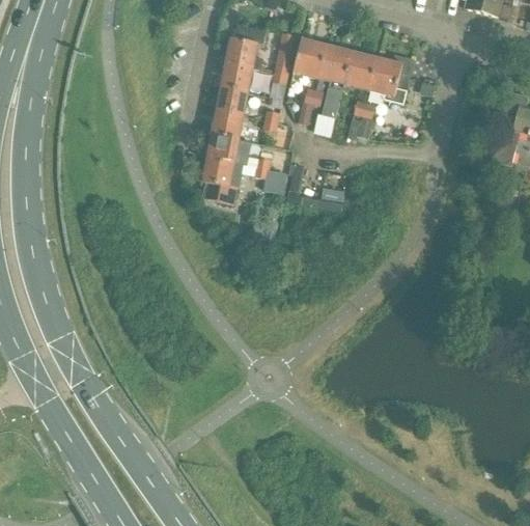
[(465,0),(463,6),(497,15),(497,14),(500,1),(500,0),(465,0)]
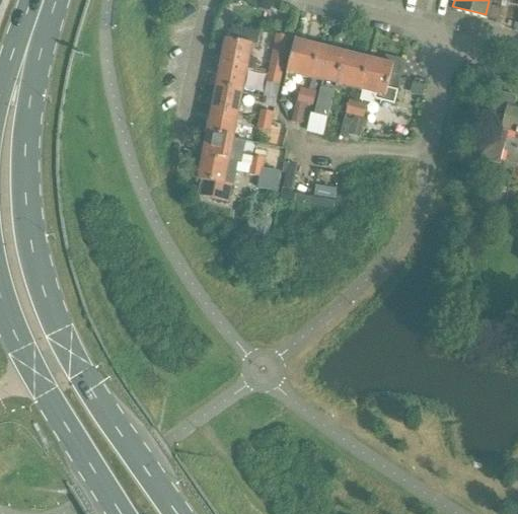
[(215,18),(212,35),(219,38),(223,19),(215,18)]
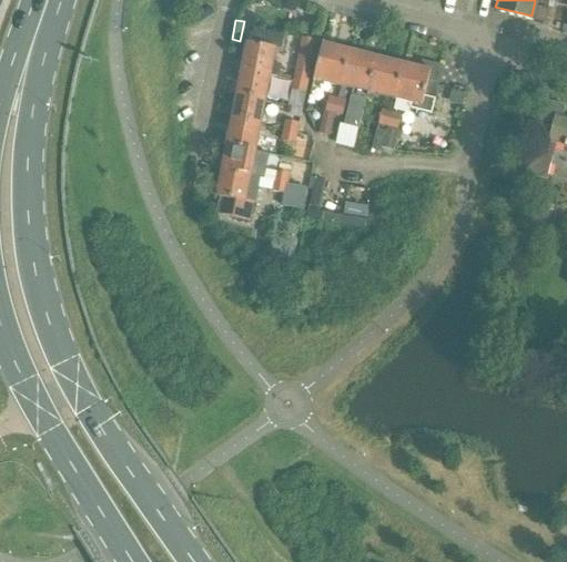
[(245,40),(240,67),(270,72),(279,73),(281,61),(272,60),(274,47),(280,48),(283,32),(253,26),(250,41),(245,40)]
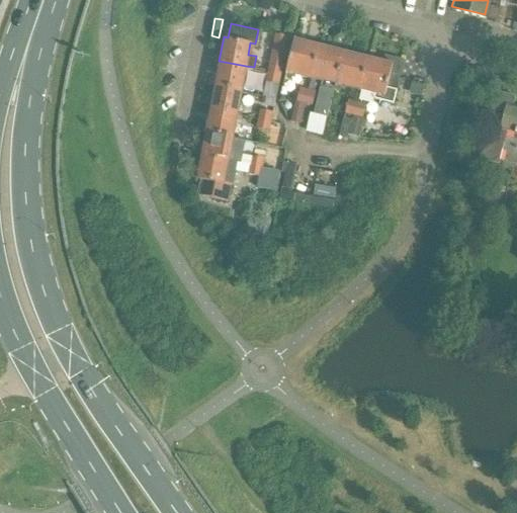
[(273,31),(266,70),(278,73),(286,34),(273,31)]
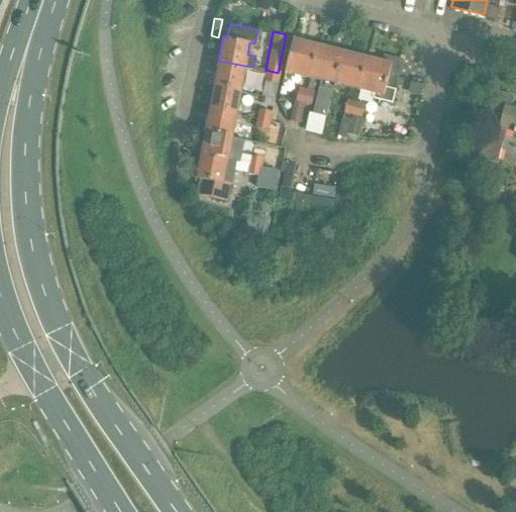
[(285,70),(310,76),(317,43),(292,37),(285,70)]
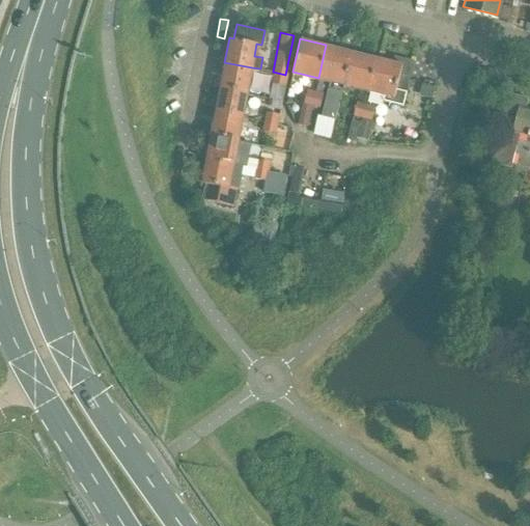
[(326,45),(318,78),(335,82),(334,87),(327,86),(319,113),(334,117),(342,84),(351,51),(326,45)]
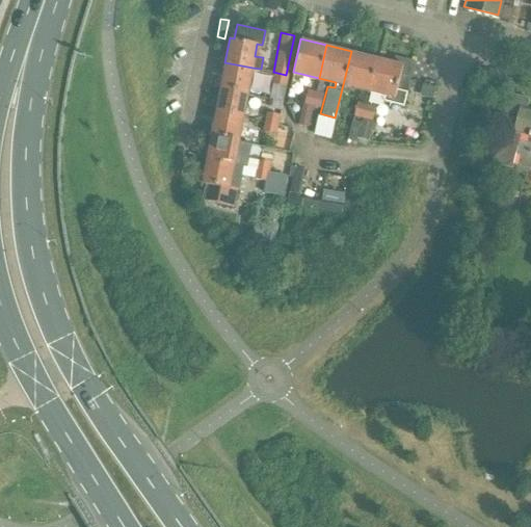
[(376,57),(351,51),(343,84),(368,90),(376,57)]
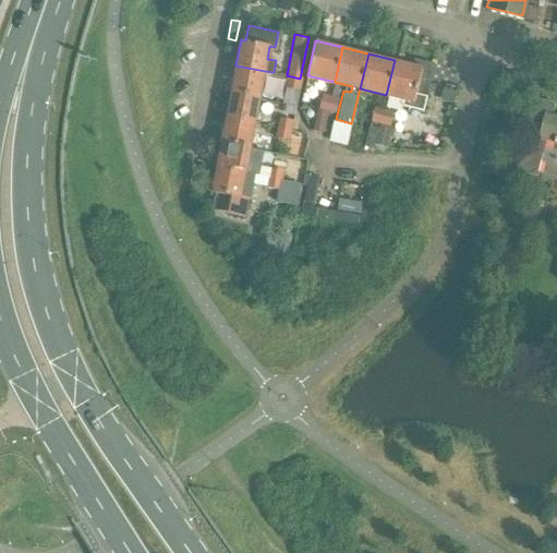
[(422,67),(395,60),(386,95),(403,99),(402,104),(423,109),(428,87),(418,84),(422,67)]
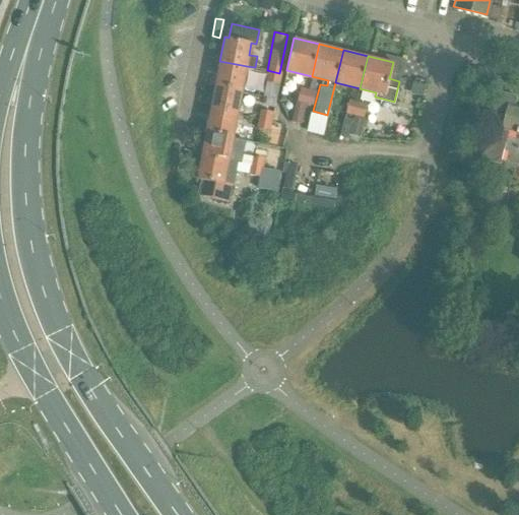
[(219,61),(215,83),(242,89),(247,66),(219,61)]
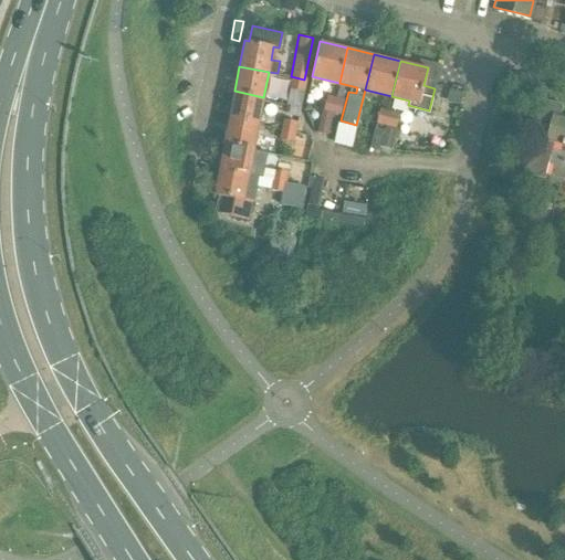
[(304,80),(291,76),(289,86),(303,88),(304,80)]
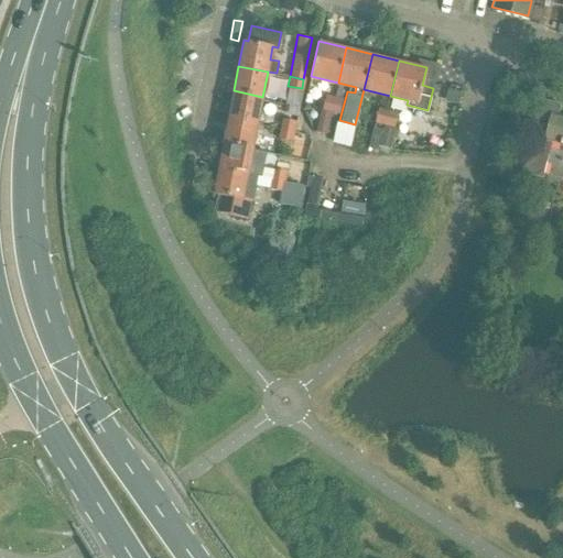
[(450,84),(448,89),(452,98),(457,99),(461,87),(450,84)]
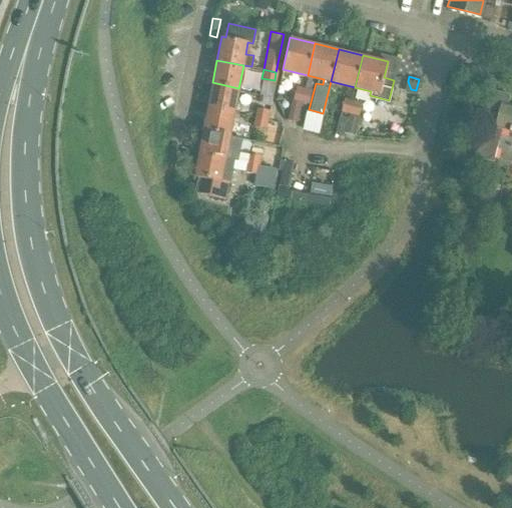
[(212,82),(207,105),(234,111),(238,88),(212,82)]
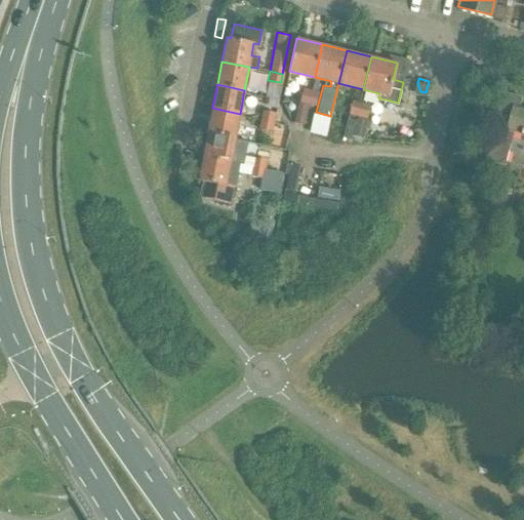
[(308,102),(311,88),(303,86),(299,100),(294,117),(304,119),(308,102)]
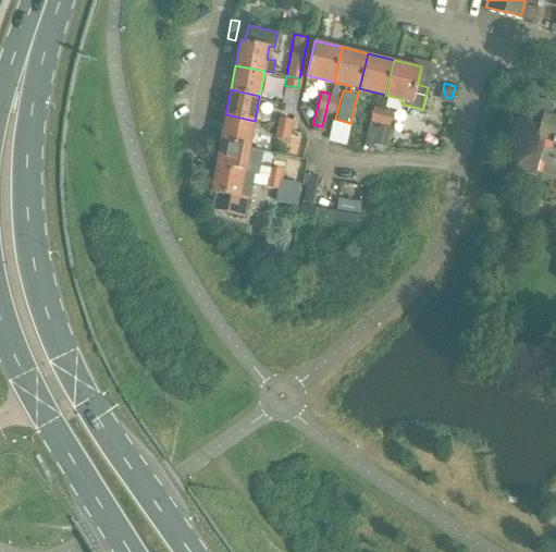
[(340,96),(330,94),(326,108),(336,110),(340,96)]
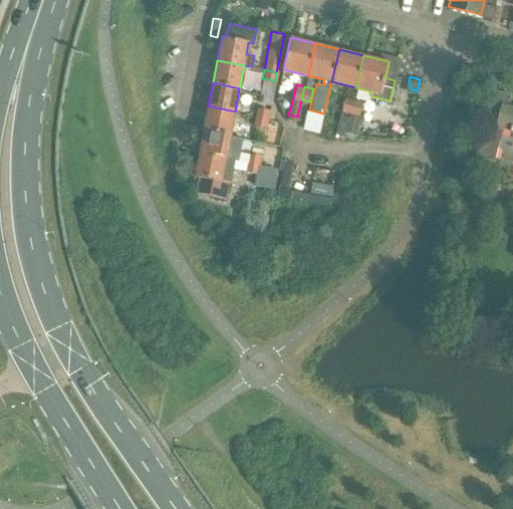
[(491,87),(474,155),(494,160),(502,125),(510,128),(510,131),(512,131),(512,105),(507,104),(510,92),(491,87)]
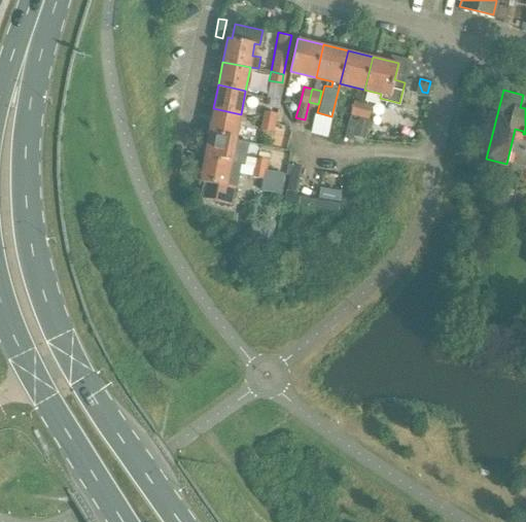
[(354,134),(362,101),(354,98),(344,135),(353,137),(354,134)]
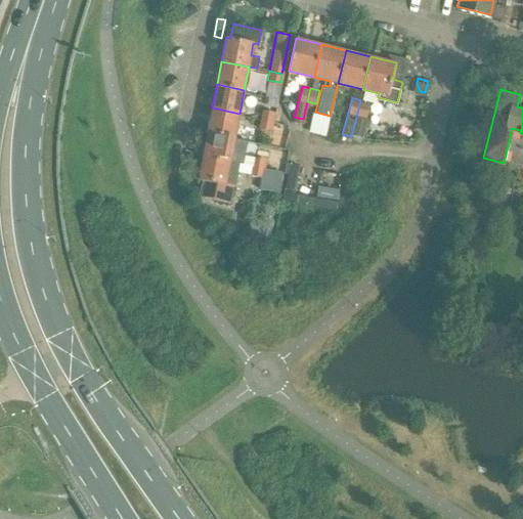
[(368,102),(360,100),(352,133),(362,136),(367,116),(365,116),(368,102)]
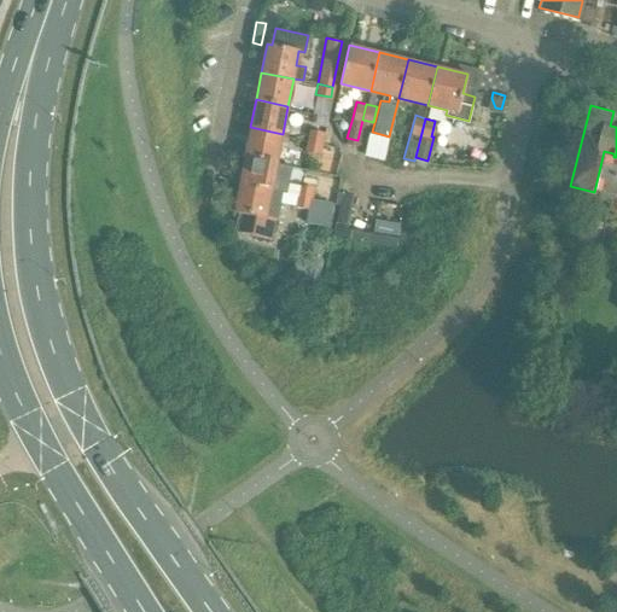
[(250,127),(245,155),(278,161),(283,134),(250,127)]
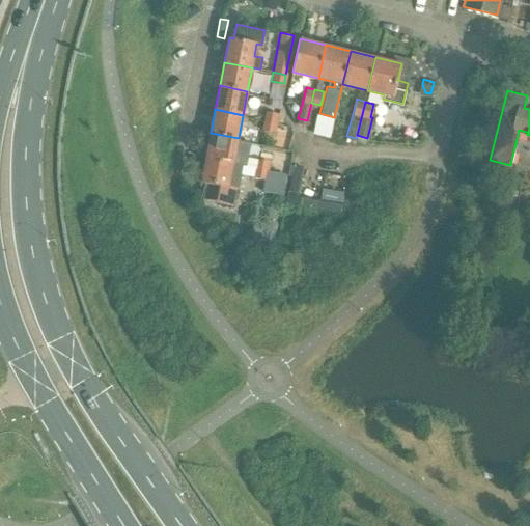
[(266,110),(263,118),(277,121),(279,113),(266,110)]
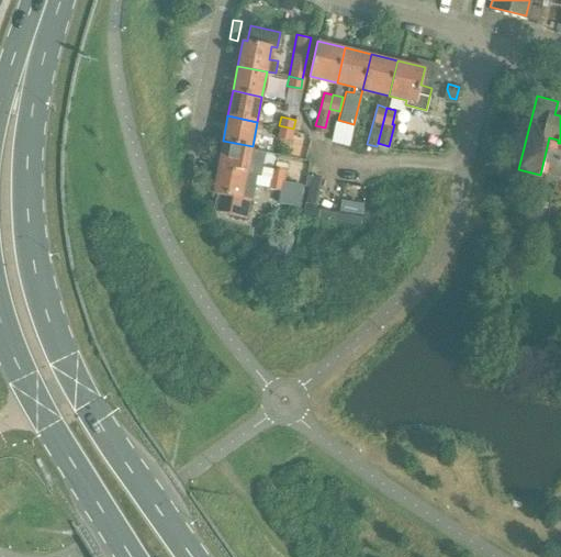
[(293,129),(279,125),(278,135),(291,138),(293,129)]
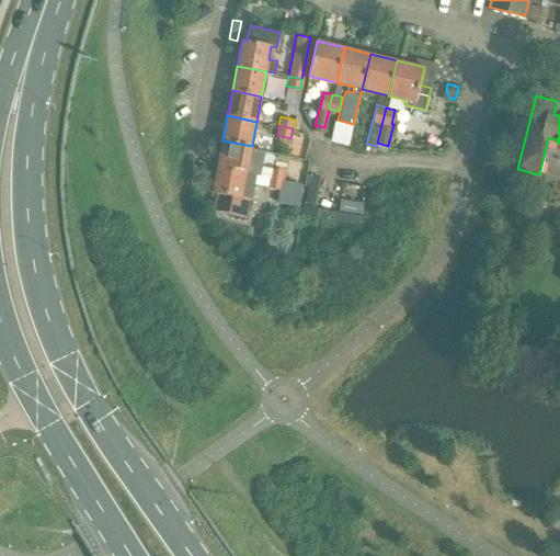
[(252,146),(223,140),(217,166),(247,171),(258,173),(262,148),(252,146)]
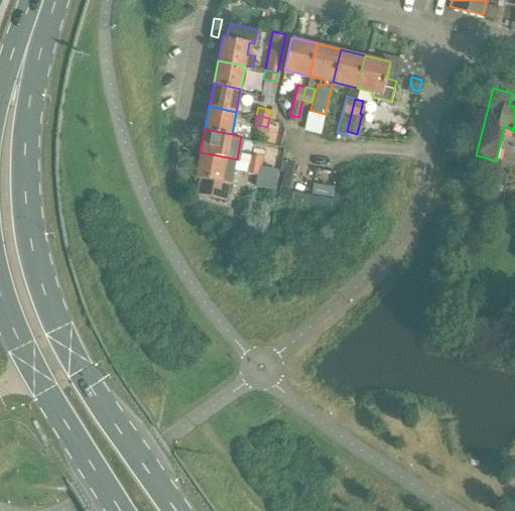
[(227,157),(200,152),(196,175),(199,176),(197,192),(226,198),(229,181),(223,179),(227,157)]
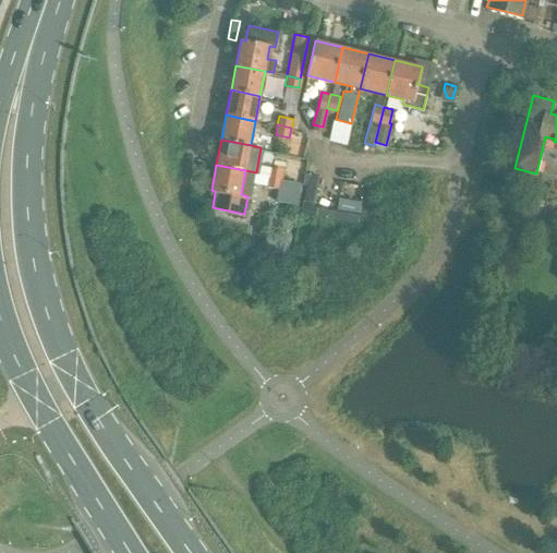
[(269,165),(266,175),(281,178),(283,168),(269,165)]
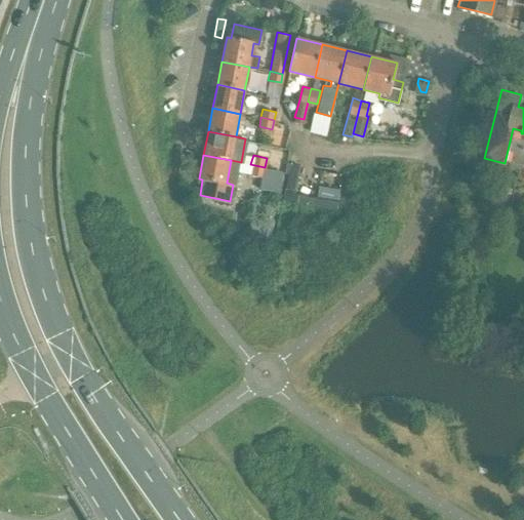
[(291,162),(284,199),(317,204),(319,196),(297,192),(295,189),(299,164),(291,162)]
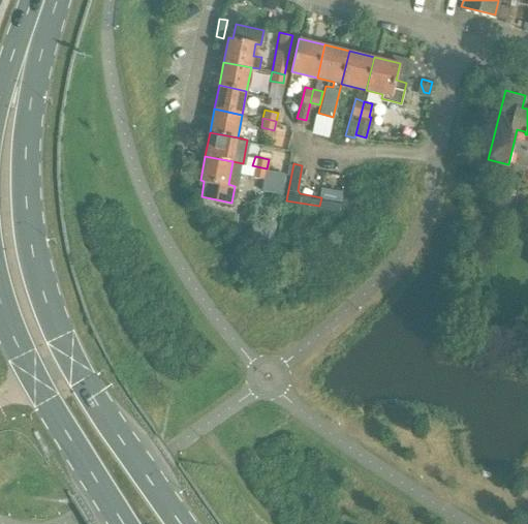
[(265,177),(266,171),(267,168),(252,165),(251,174),(265,177)]
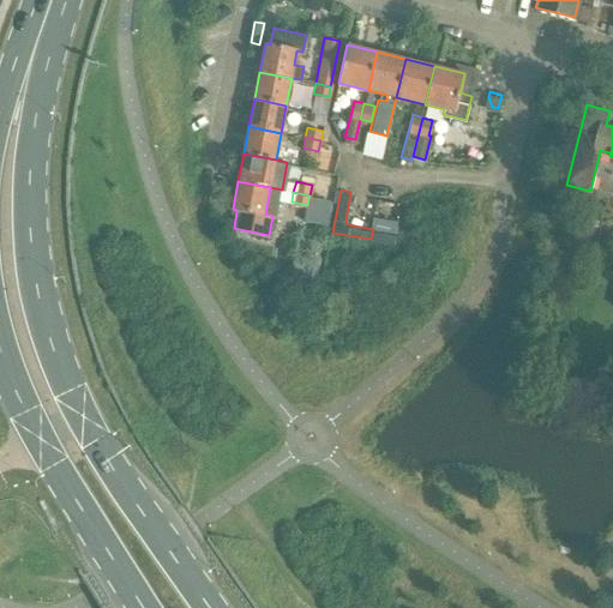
[(310,196),(308,198),(305,220),(324,223),(329,199),(310,196)]
